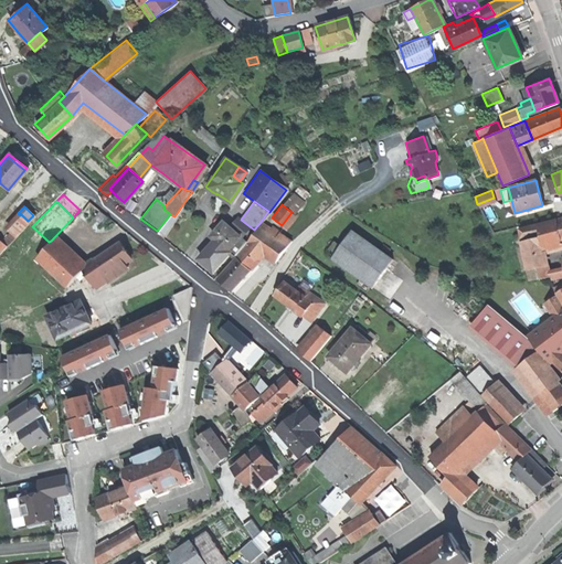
[(29,223),(32,226),(48,211),(43,208),(29,223)]
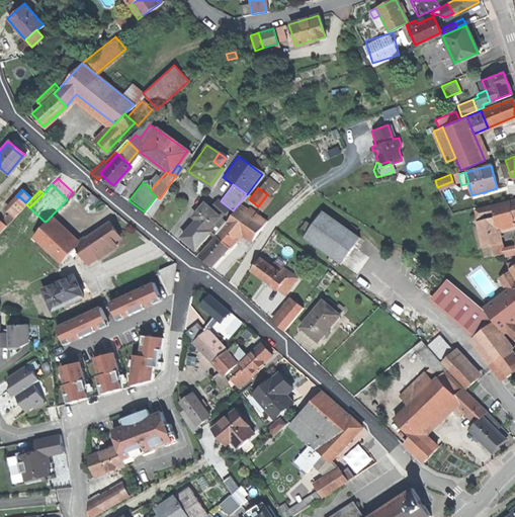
[(6,209),(12,216),(25,202),(19,196),(18,197),(6,209)]
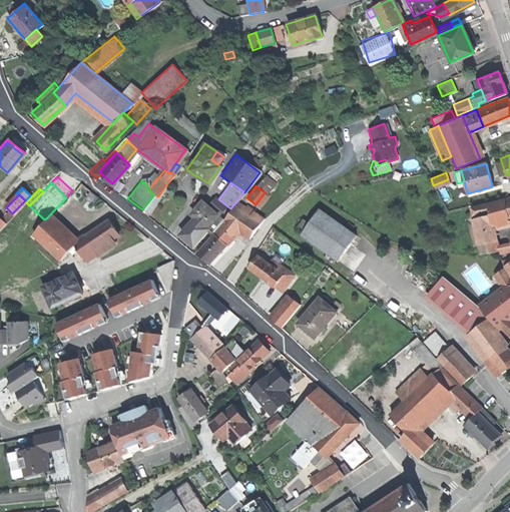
[(491,221),(508,217),(503,198),(486,202),(491,221)]
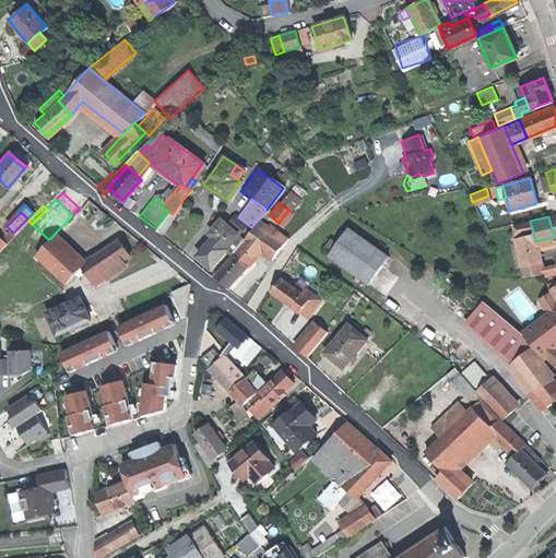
[(220,218),(206,233),(211,236),(226,249),(229,253),(231,252),(243,239),(220,218)]
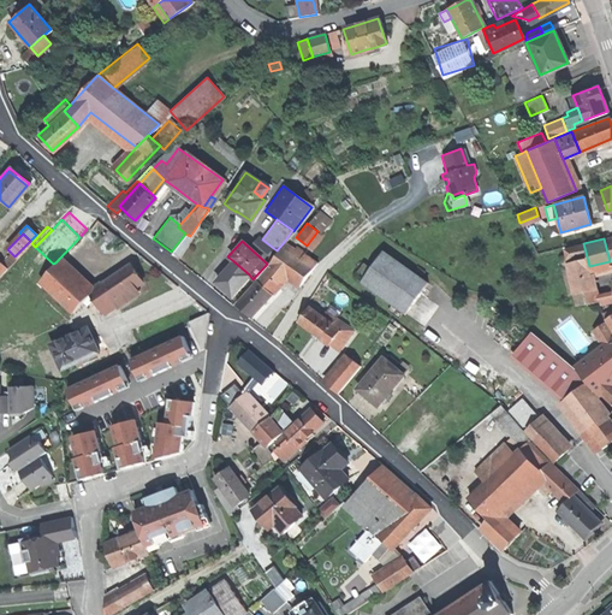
[(277,250),(267,264),(277,271),(290,252),(292,248),(284,242),(277,250)]
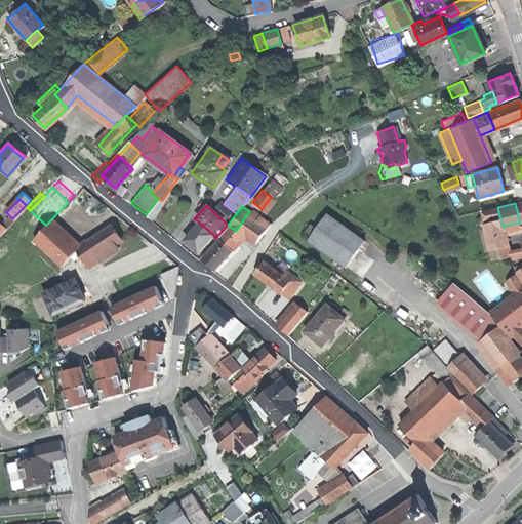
[(505,236),(503,227),(497,207),(481,211),(482,217),(486,234),(489,250),(507,246),(505,236)]
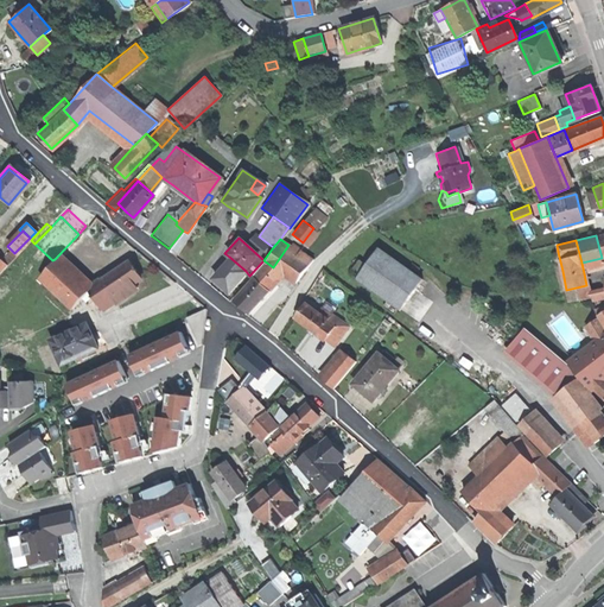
[(294,246),(291,251),(307,263),(311,257),(294,246)]
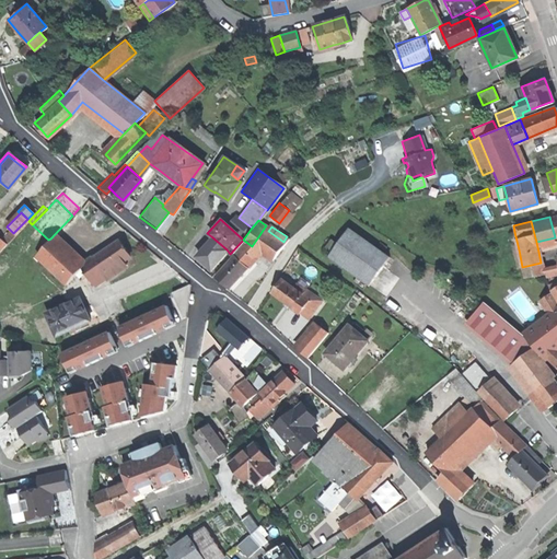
[(347,228),(327,255),(368,283),(387,256),(347,228)]
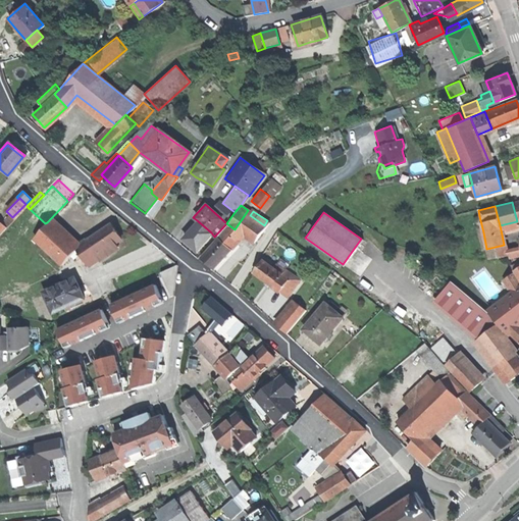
[(250,215),(246,213),(235,229),(243,235),(253,242),(257,235),(264,225),(250,215)]
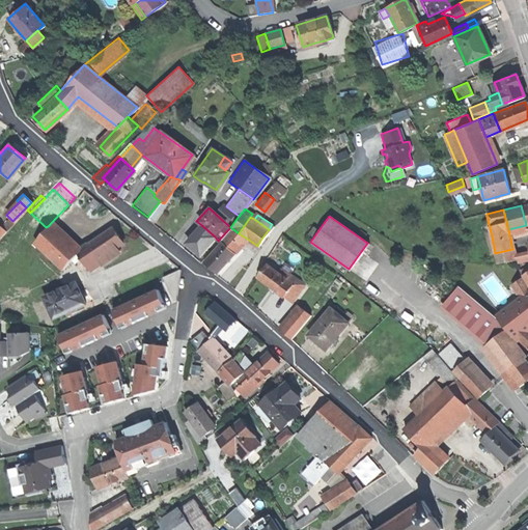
[(485,238),(492,236),(488,220),(481,221),(485,238)]
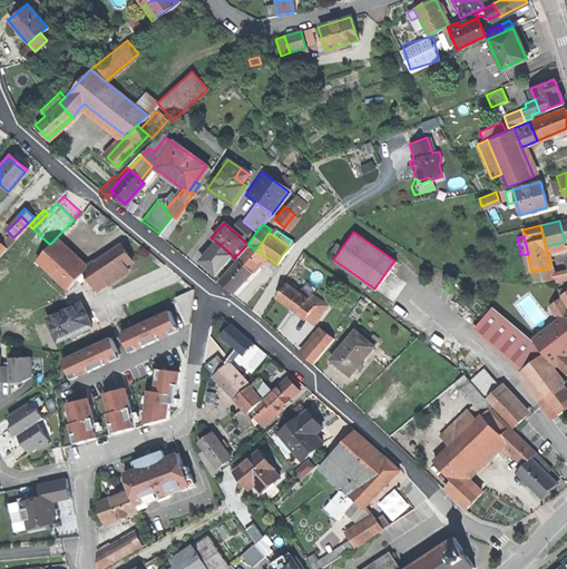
[(213,273),(231,254),(215,241),(198,260),(207,267),(213,273)]
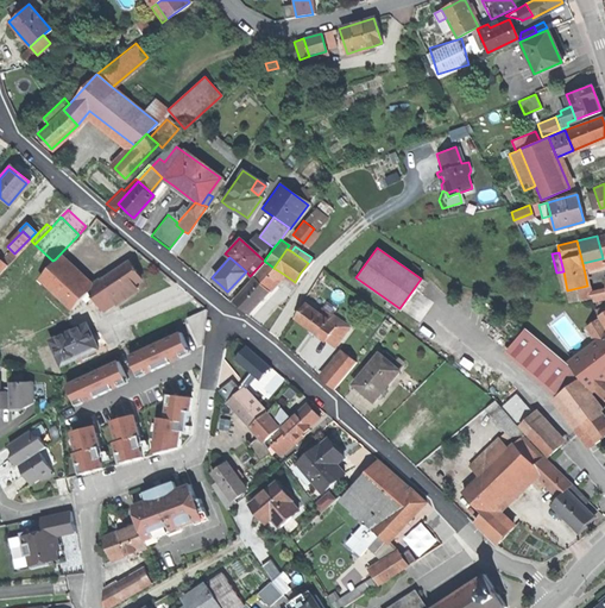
[(357,271),(364,263),(357,258),(351,267),(357,271)]
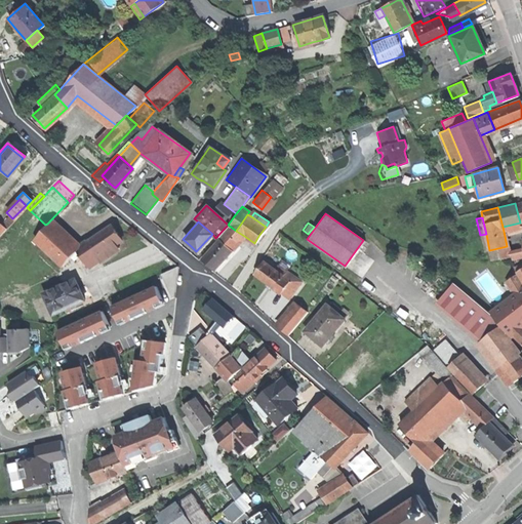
[(45,225),(32,239),(59,266),(75,250),(47,224),(45,225)]
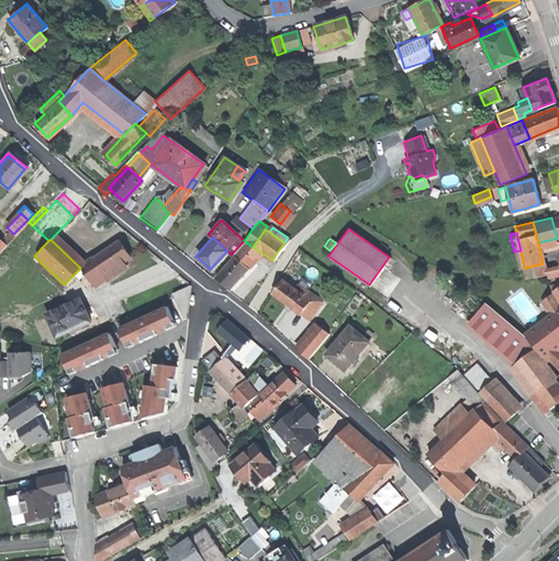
[(118,240),(90,258),(101,273),(121,260),(127,256),(123,248),(118,240)]
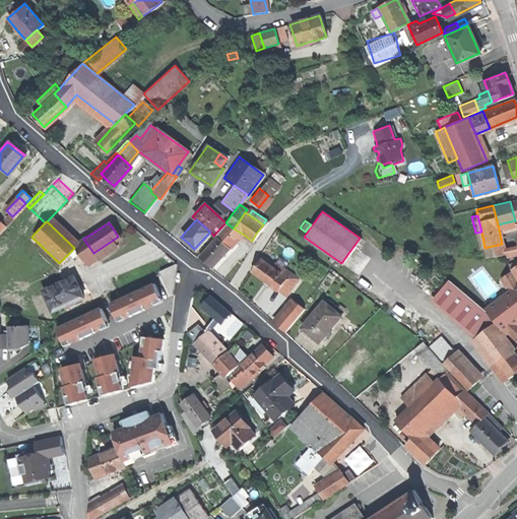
[(214,235),(216,237),(219,234),(231,245),(242,234),(234,229),(225,222),(214,235)]
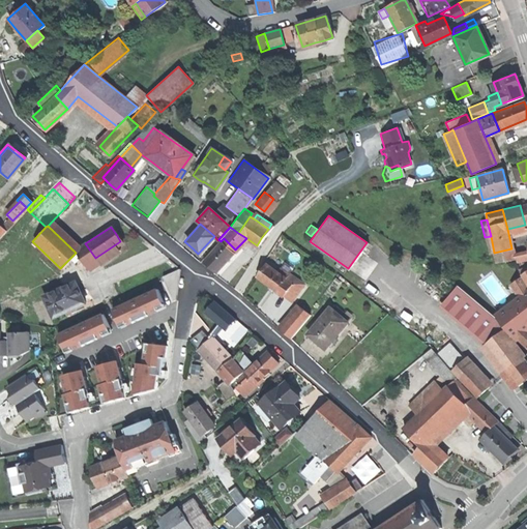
[(235,250),(224,238),(221,241),(203,261),(208,266),(214,271),(235,250)]
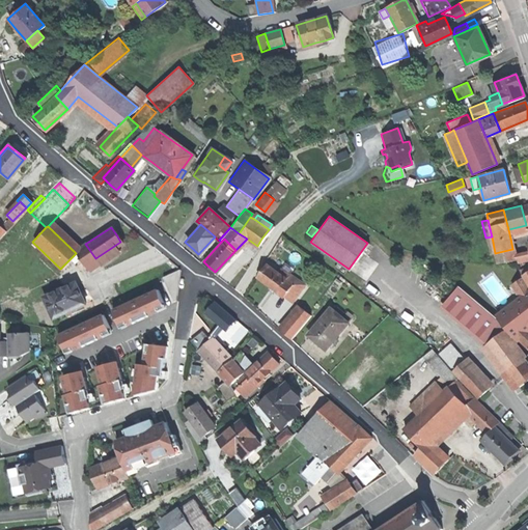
[(75,251),(87,270),(98,262),(95,258),(85,244),(75,251)]
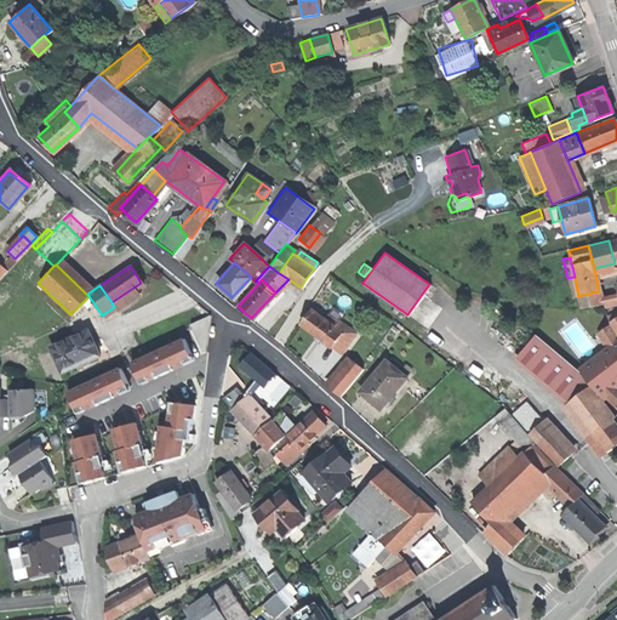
[(133,288),(112,302),(114,307),(137,291),(133,288)]
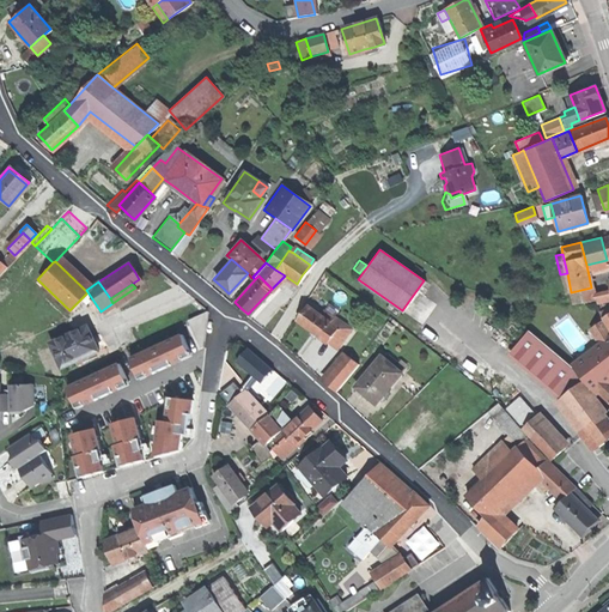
[(595,298),(591,288),(571,292),(574,303),(595,298)]
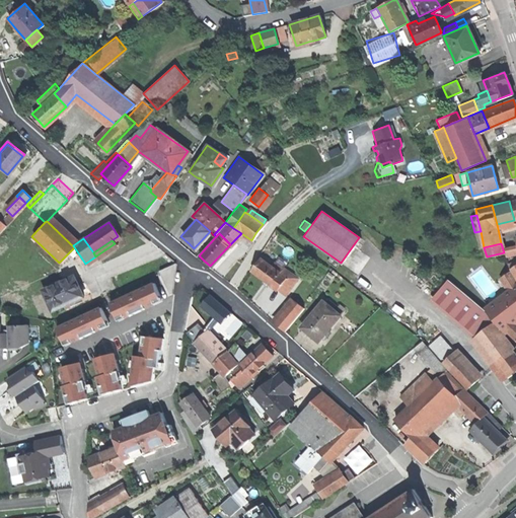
[(515,245),(504,249),(506,256),(515,252),(515,245)]
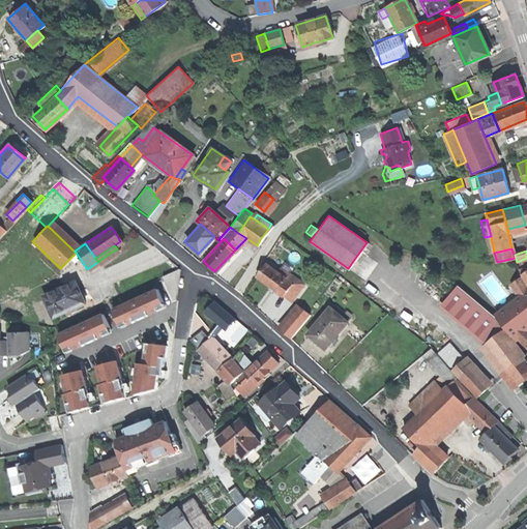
[(265,263),(256,275),(272,287),(283,294),(291,282),(285,276),(276,271),(265,263)]
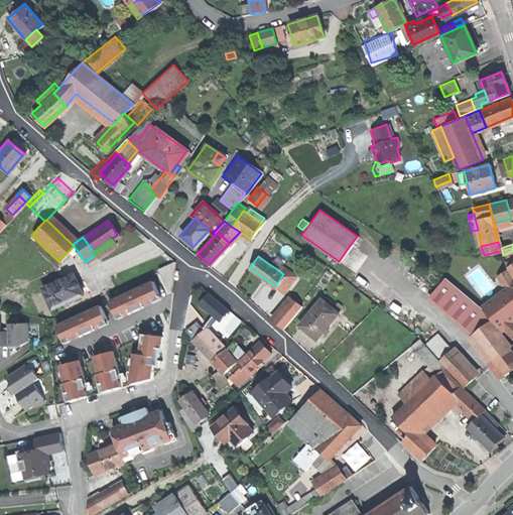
[(512,257),(503,264),(505,268),(512,263),(512,257)]
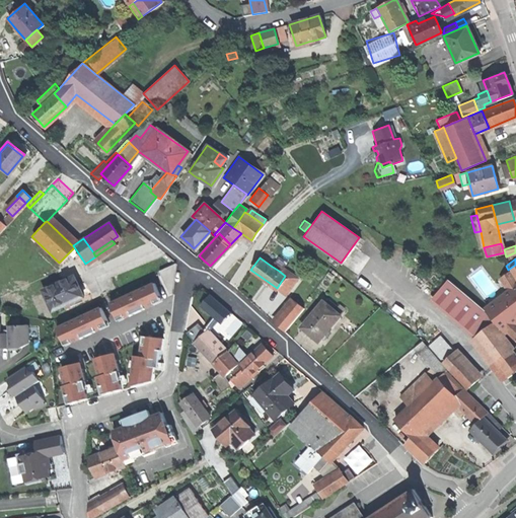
[(273,262),(271,266),(279,271),(281,268),(273,262)]
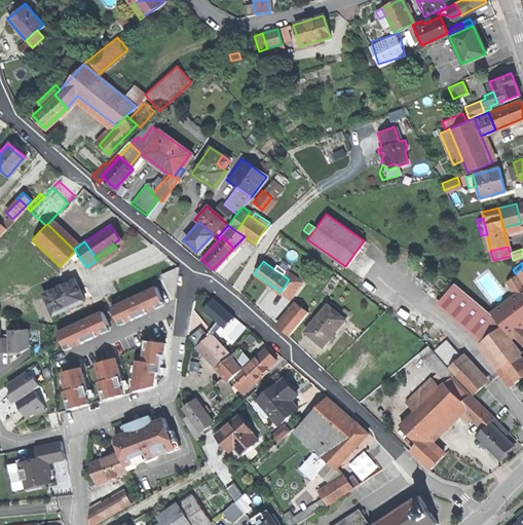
[(286,270),(285,271),(283,274),(289,279),(292,275),(286,270)]
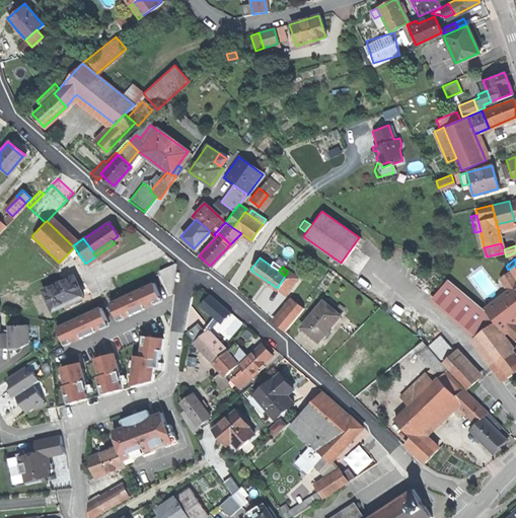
[(295,277),(288,272),(285,276),(277,288),(284,293),(295,277)]
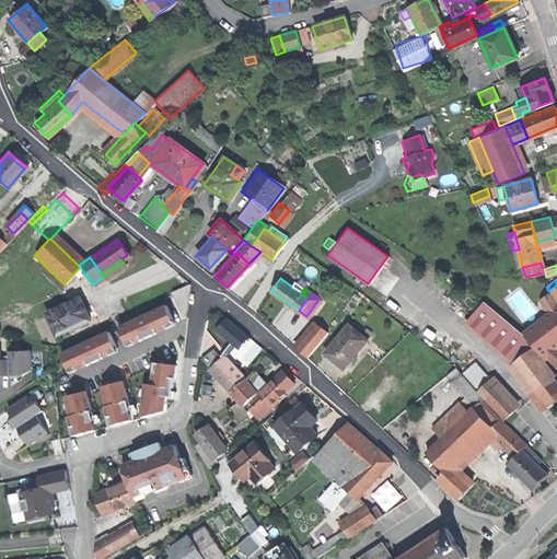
[(538,301),(547,315),(556,309),(556,306),(548,294),(538,301)]
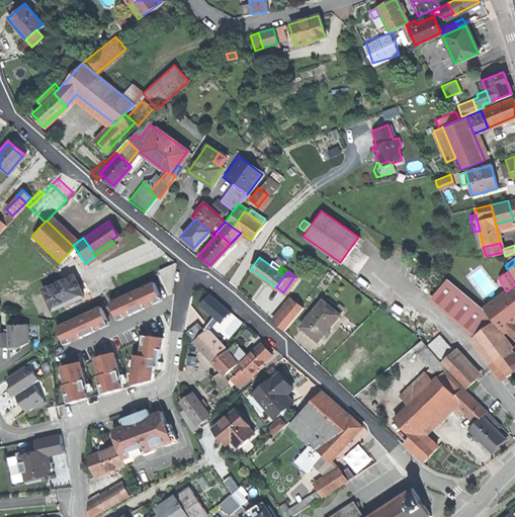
[(40,288),(51,310),(81,295),(77,286),(72,274),(40,288)]
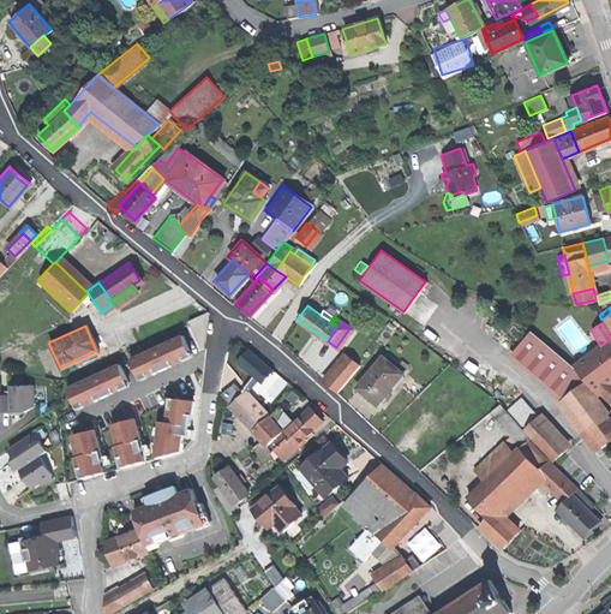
[(528,332),(509,355),(561,399),(582,383),(583,382),(571,369),(528,332)]
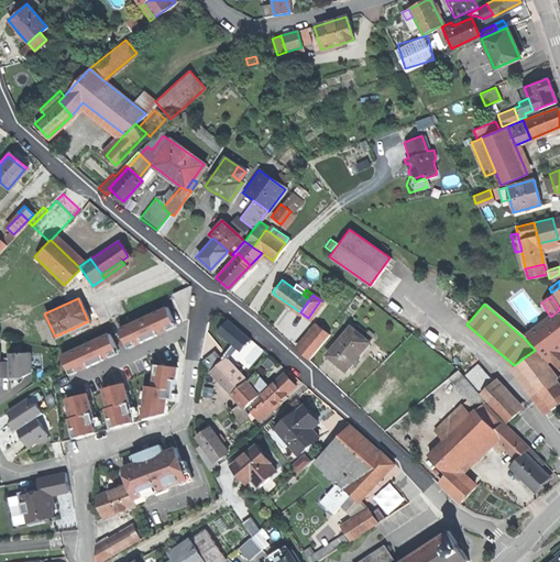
[(167,306),(119,327),(127,344),(175,323),(167,306)]
